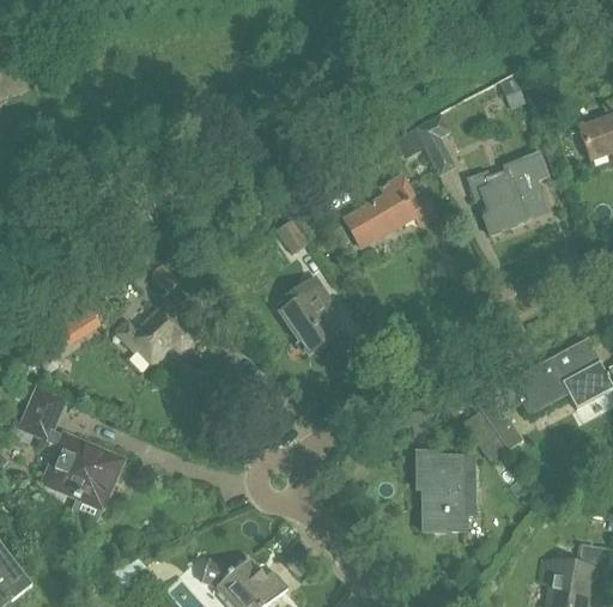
[(514,76),(498,83),(509,107),(525,99),(514,76)]
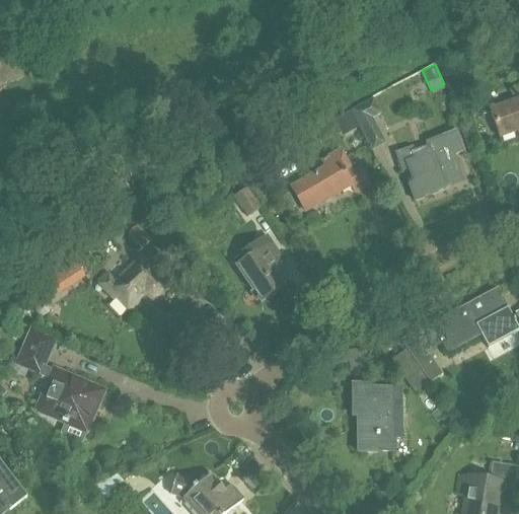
[(489,106),(499,135),(518,127),(518,84),(511,88),(514,97),(489,106)]
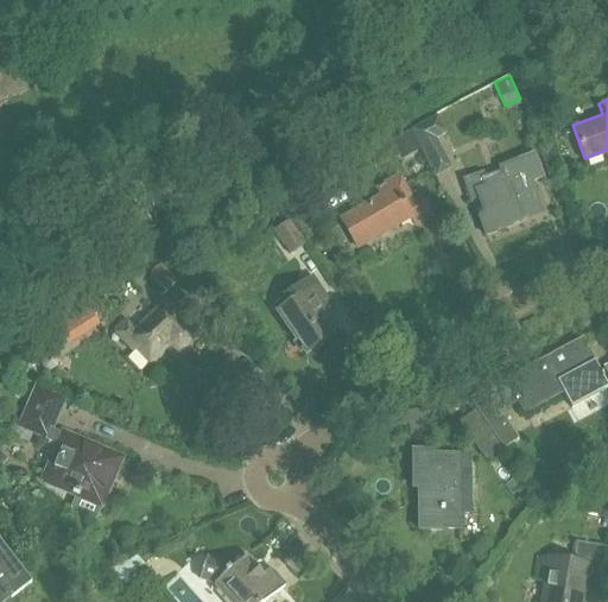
[(422,145),(436,172),(451,164),(436,134),(447,128),(437,111),(411,125),(411,126),(409,126),(419,146),(422,145)]
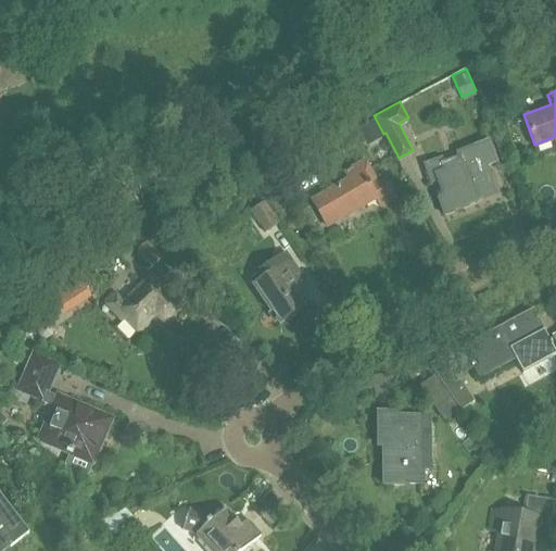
[(367,142),(383,134),(374,115),(352,127),(359,140),(364,137),(367,142)]
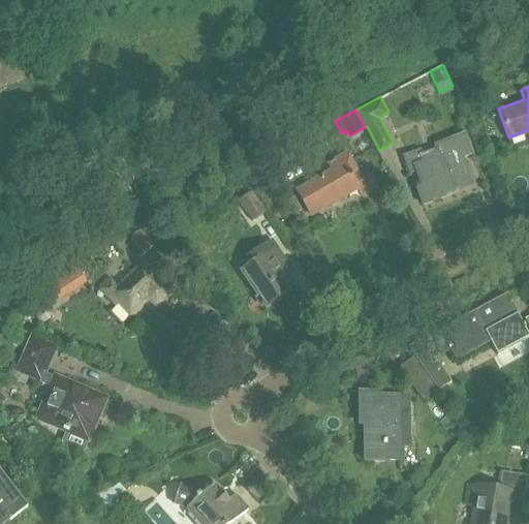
[(415,183),(423,202),(453,190),(452,189),(468,183),(458,155),(474,150),(466,129),(433,141),(438,154),(423,159),(418,147),(404,153),(410,170),(416,167),(422,181),(415,183)]
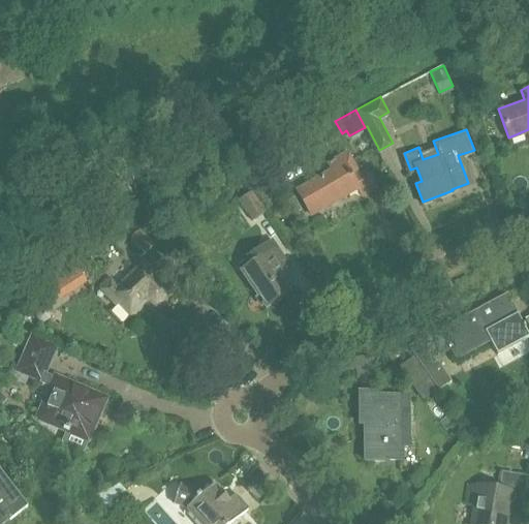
[(297,188),(310,211),(334,196),(336,198),(358,185),(362,192),(376,184),(363,162),(356,166),(346,149),(327,160),(331,167),(297,188)]
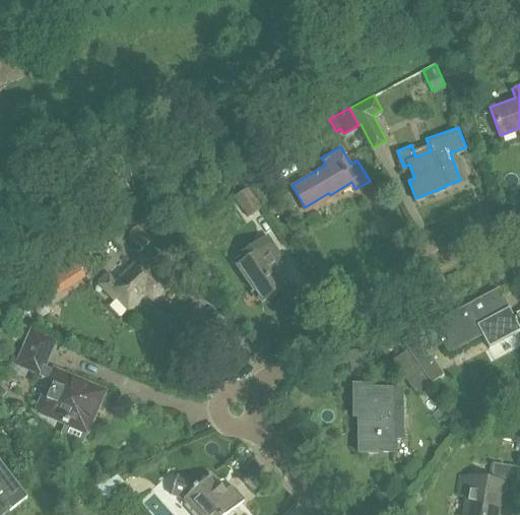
[(270,168),(276,179),(298,167),(290,155),(270,168)]
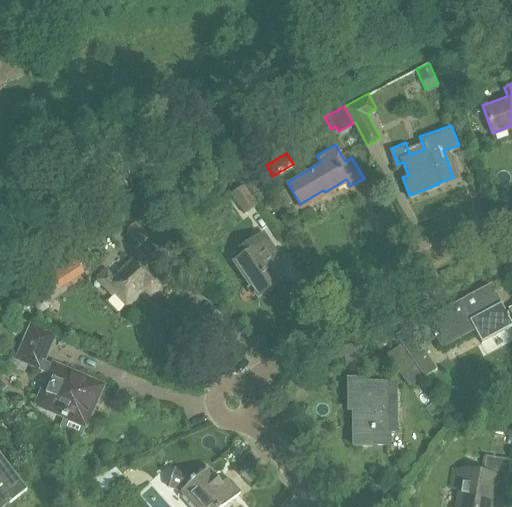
[(229,191),(243,211),(258,201),(244,181),(229,191)]
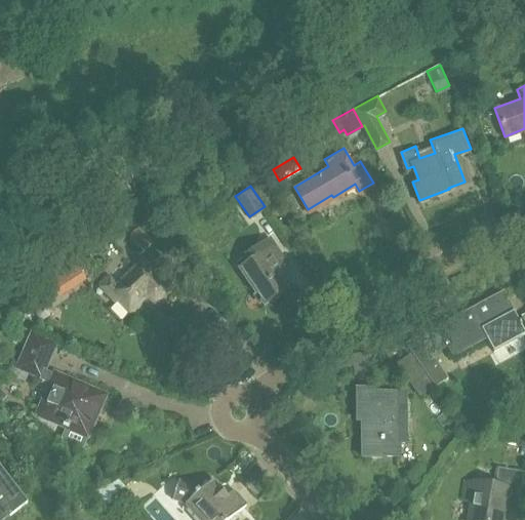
[(282,197),(289,210),(298,204),(291,192),(282,197)]
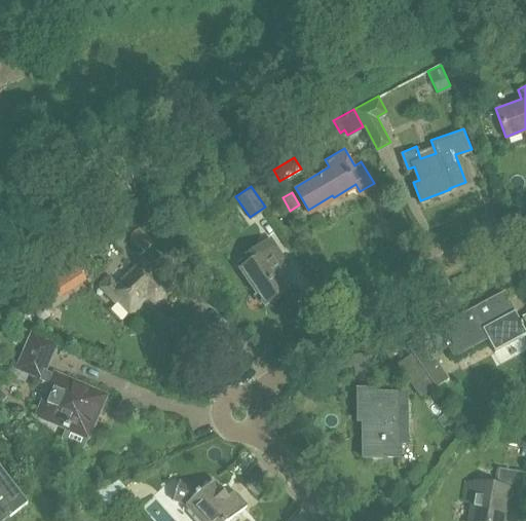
[(128,234),(143,250),(154,239),(139,224),(128,234)]
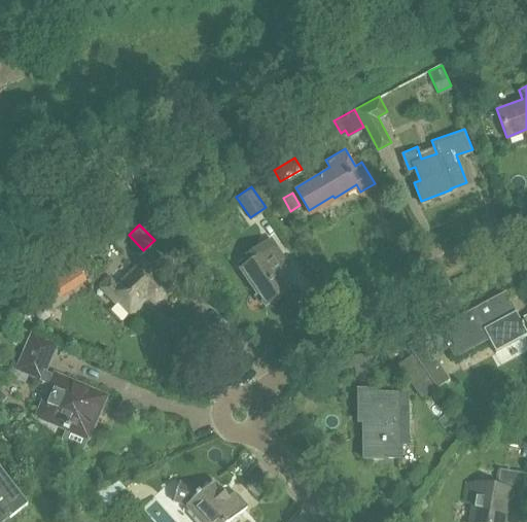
[(240,268),(265,304),(271,300),(276,299),(279,297),(282,291),(287,288),(278,275),(289,267),(274,244),(268,235),(243,253),(249,262),(240,268)]
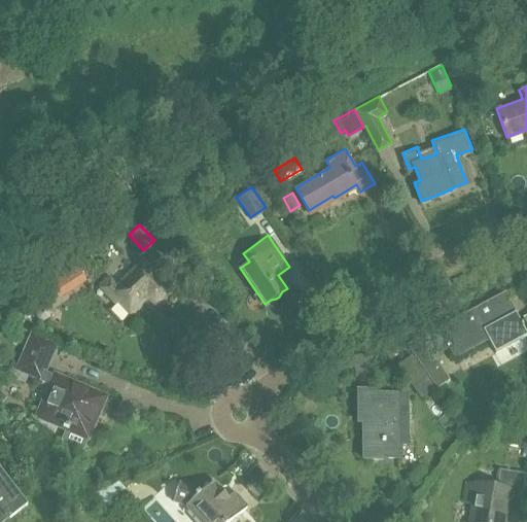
[(115,299),(128,311),(145,294),(153,303),(170,286),(142,258),(116,283),(107,275),(98,284),(113,301),(115,299)]
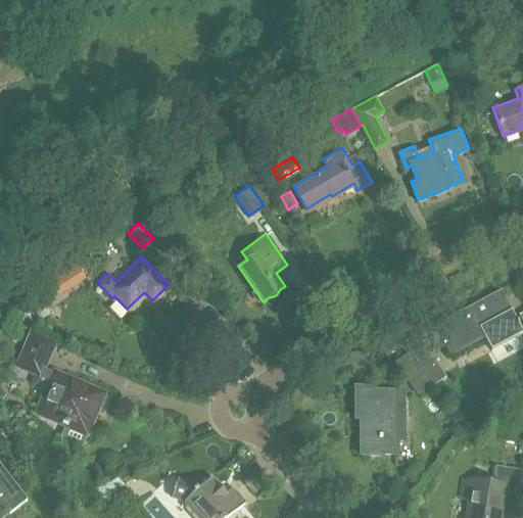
[(85,275),(75,260),(47,277),(57,292),(85,275)]
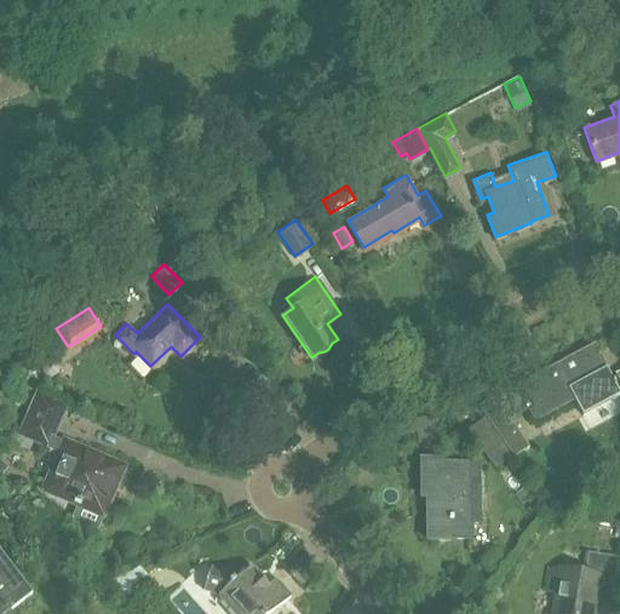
[(480,406),(489,419),(512,406),(516,412),(529,406),(534,415),(575,392),(584,408),(619,390),(613,377),(593,342),(516,383),(517,385),(504,392),(480,406)]
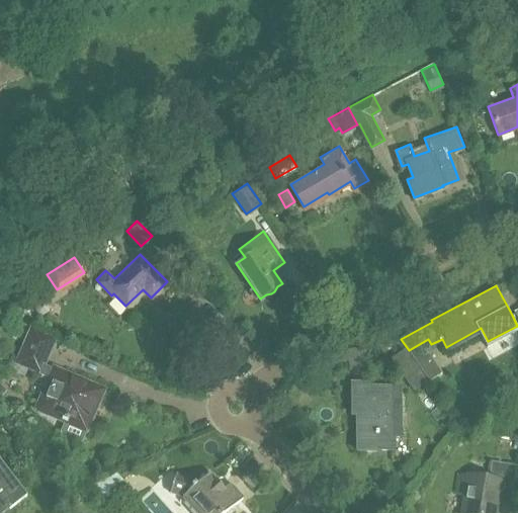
[(50,303),(47,297),(40,296),(35,300),(33,306),(36,311),(42,312),(48,309),(50,303)]
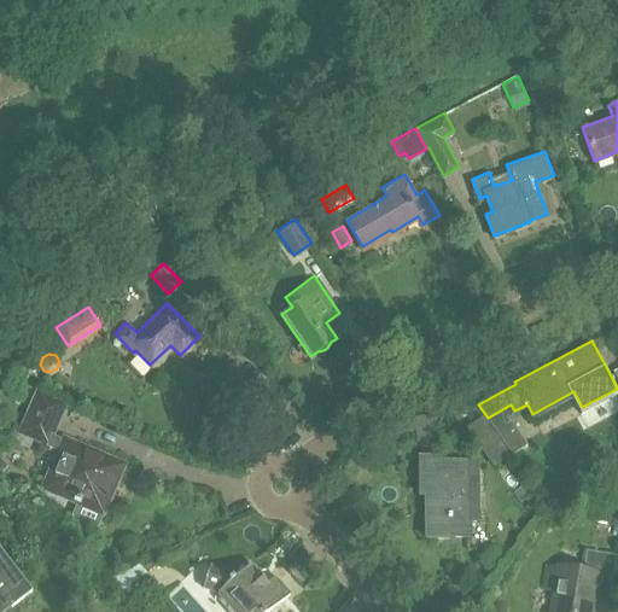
[(71,516),(97,526),(123,461),(64,436),(54,432),(69,400),(35,385),(17,431),(58,449),(42,485),(77,500),(71,516)]
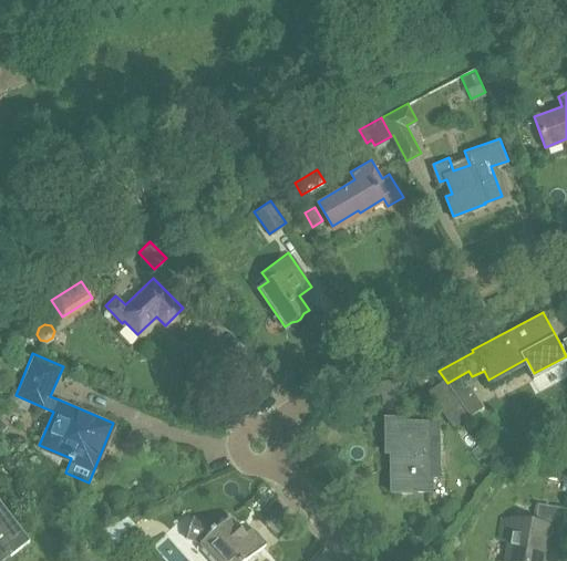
[(566,371),(544,382),(549,394),(566,386),(566,371)]
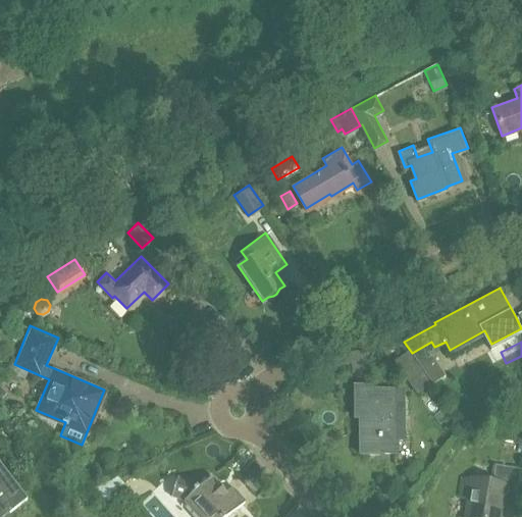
[(349,349),(353,370),(365,368),(361,347),(349,349)]
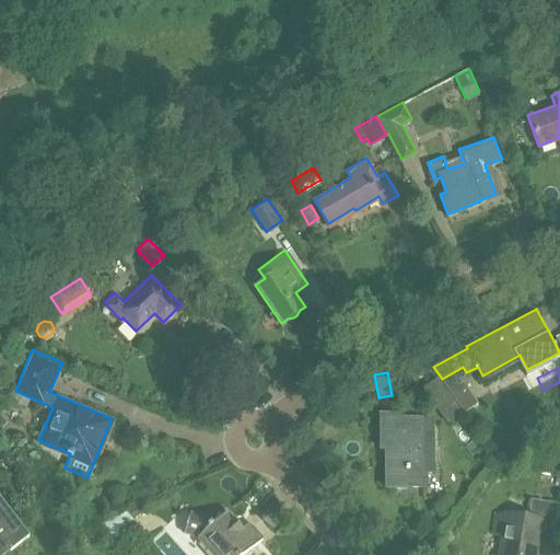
[(440,411),(455,400),(438,374),(421,385),(440,411)]
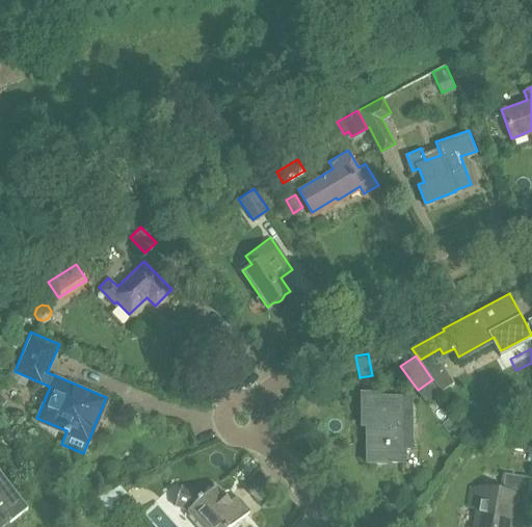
[(435,362),(426,368),(440,388),(452,379),(439,360),(435,362)]
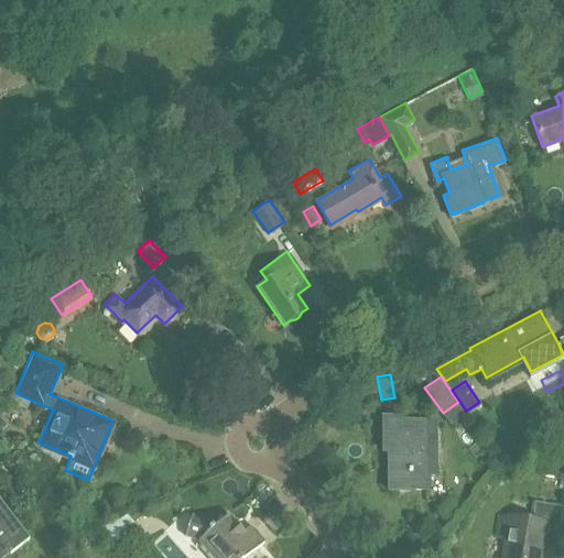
[(389,449),(389,490),(409,490),(409,488),(422,488),(422,458),(427,458),(427,440),(437,440),(436,418),(400,418),(400,416),(383,416),(383,449),(389,449)]
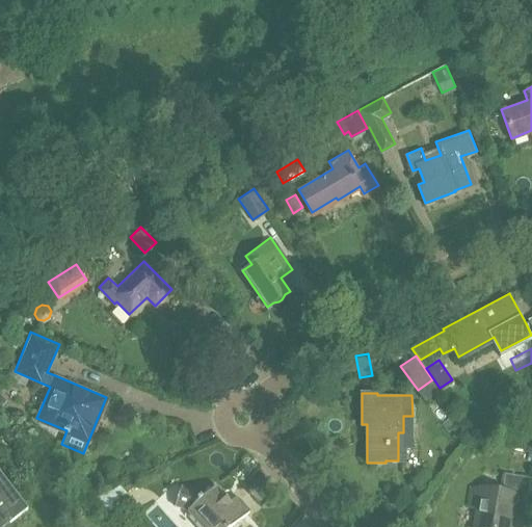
[(0,526),(27,505),(0,469),(0,526)]
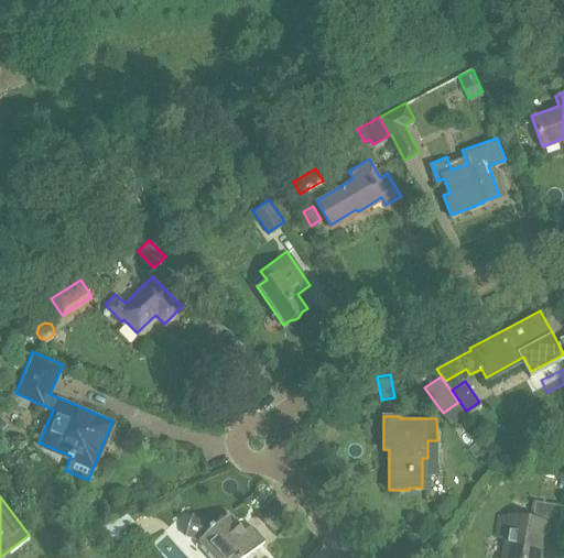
[(503,557),(510,557),(538,557),(543,527),(559,531),(563,503),(535,499),(532,516),(499,511),(496,532),(508,534),(503,557)]
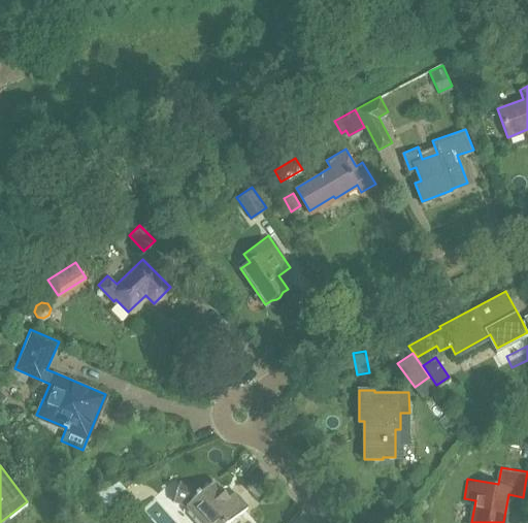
[(184,502),(201,522),(227,522),(246,507),(233,491),(227,496),(212,481),(201,492),(196,487),(179,481),(173,499),(184,502)]
